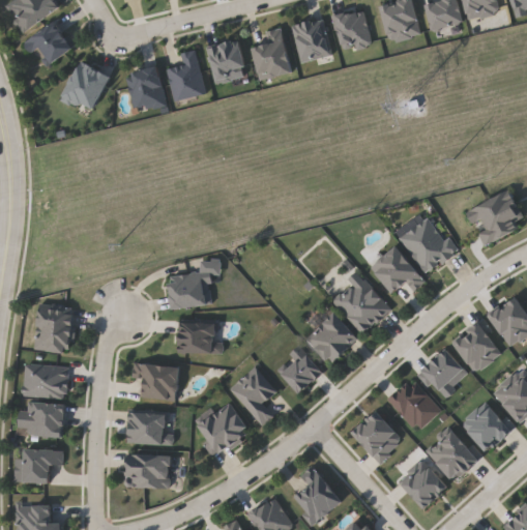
[(526,0),(526,9),(513,13),(509,0),(526,0)]
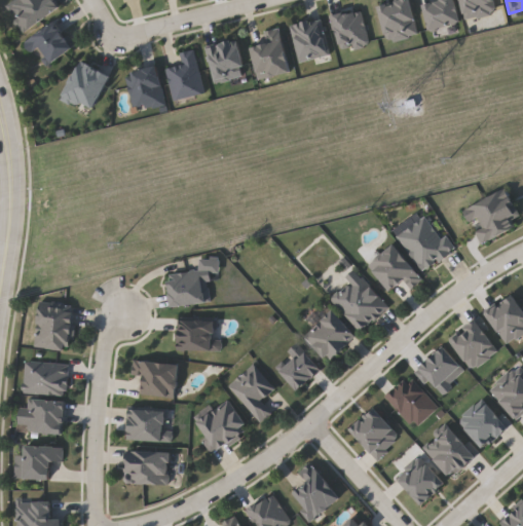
[(296,63),(289,26),(320,19),(327,57),(296,63)]
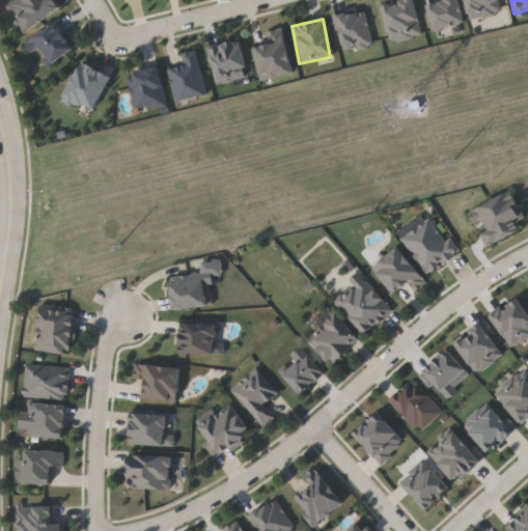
[(38,47),(29,54),(22,44),(53,21),(72,48),(50,63),(38,47)]
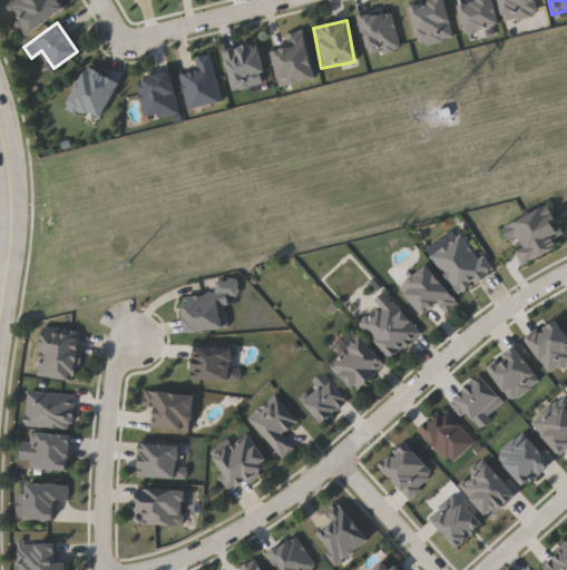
[(271,51),(289,48),(286,33),(302,30),(312,79),(279,87),(271,51)]
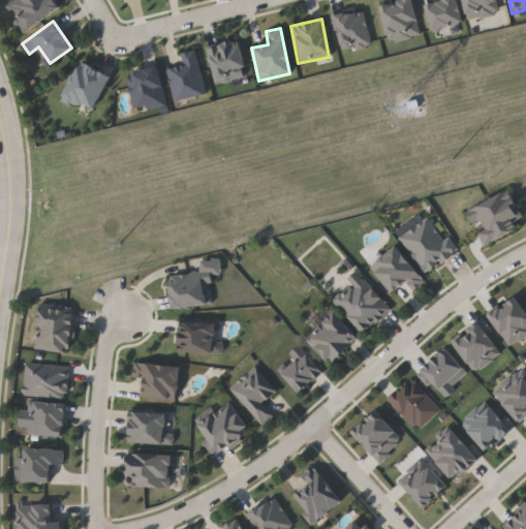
[(213,82),(206,47),(238,40),(244,76),(213,82)]
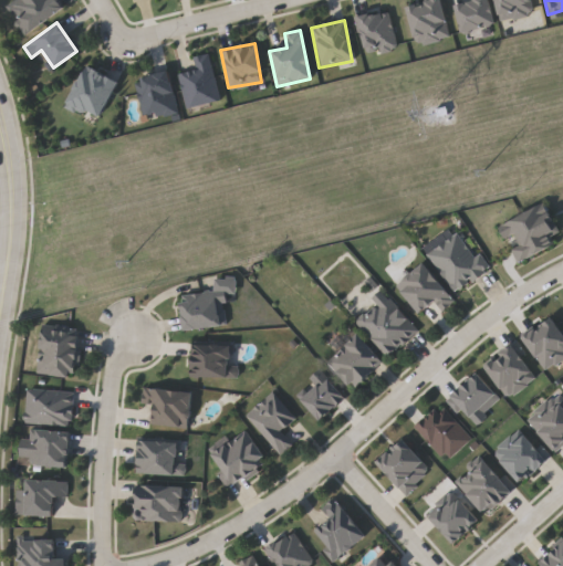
[(217,102),(185,108),(179,74),(195,71),(193,56),(209,53),(217,102)]
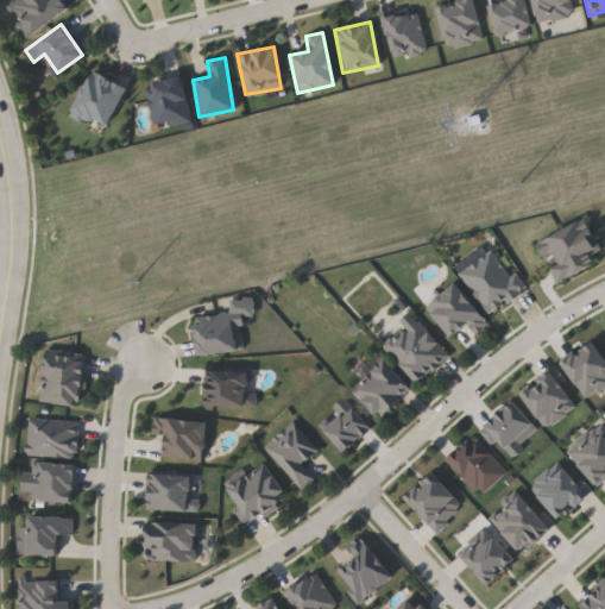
[(105,129),(70,113),(89,70),(124,86),(105,129)]
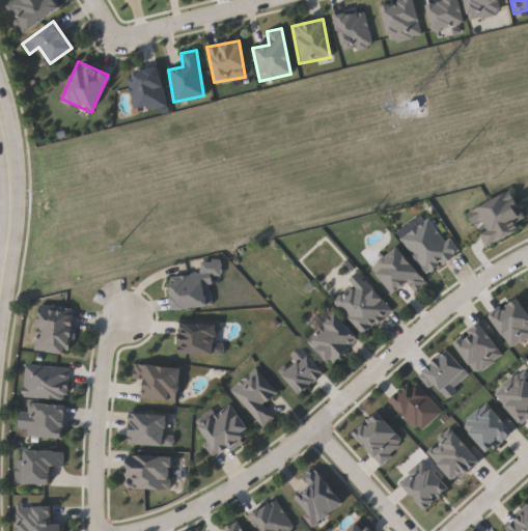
[(158,67),(165,104),(133,111),(126,74),(158,67)]
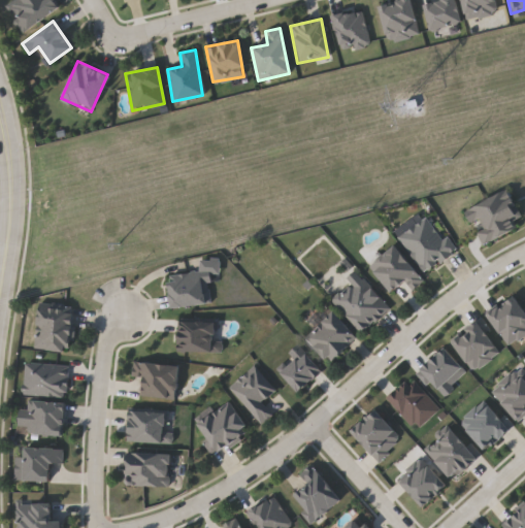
[(467,210),(482,244),(524,226),(511,192),(467,210)]
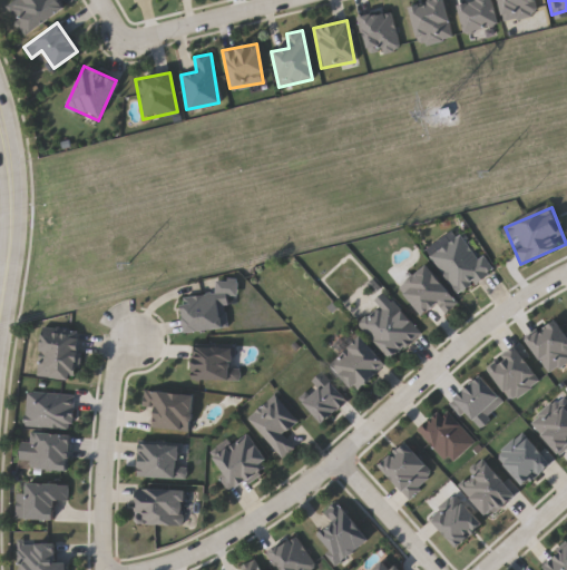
[(482,255),(492,272),(456,295),(429,254),(460,234),(477,259),(482,255)]
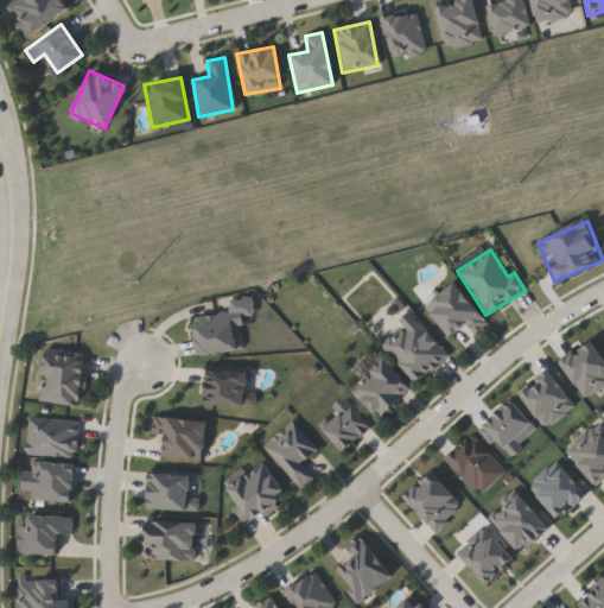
[(472,334),(464,324),(449,336),(425,306),(453,283),(487,322),(472,334)]
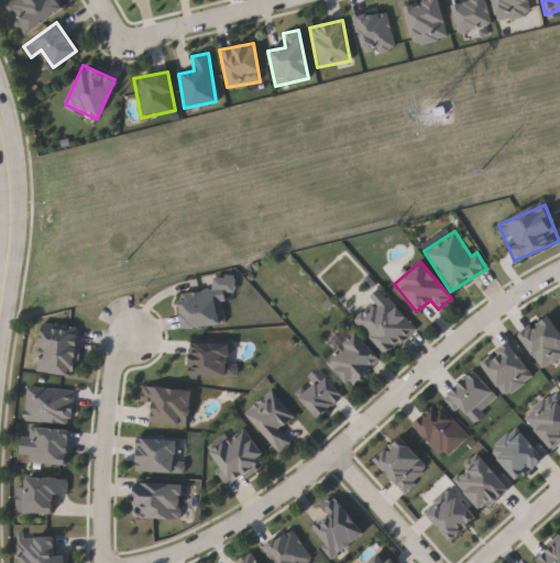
[(224,326),(182,328),(179,293),(212,290),(212,278),(233,276),(234,294),(222,294),(224,326)]
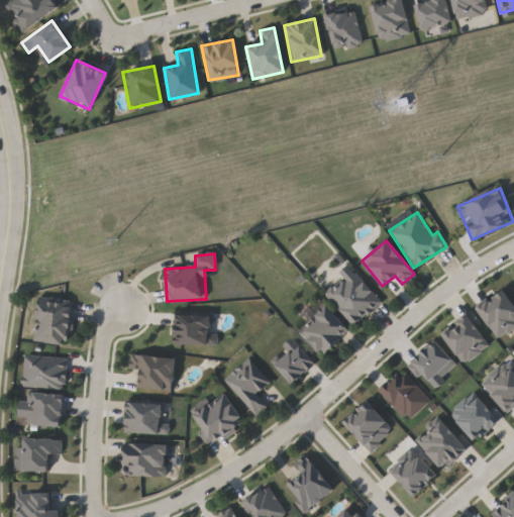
[(352,327),(325,295),(353,271),(381,302),(352,327)]
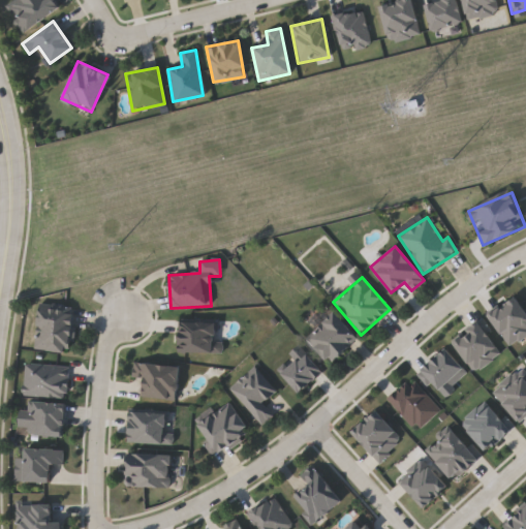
[(70,352),(34,349),(38,307),(74,310),(70,352)]
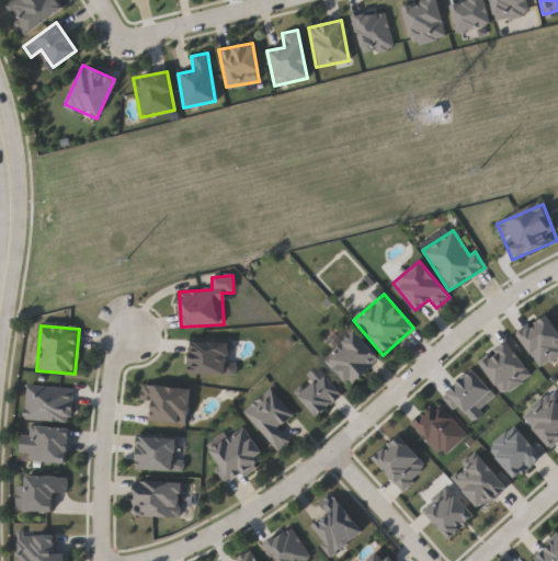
[(351,386),(321,357),(350,329),(379,357),(351,386)]
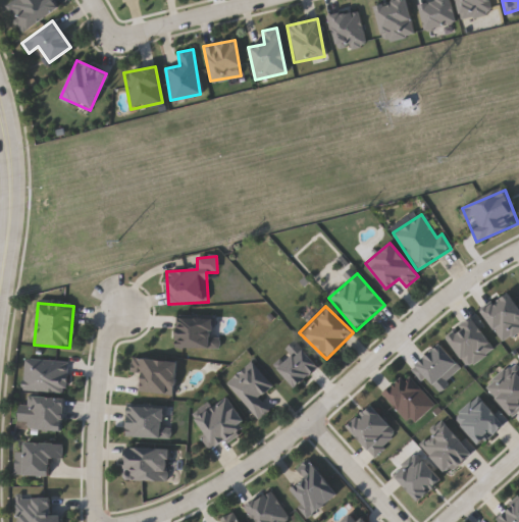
[(174,348),(175,315),(217,315),(216,348),(174,348)]
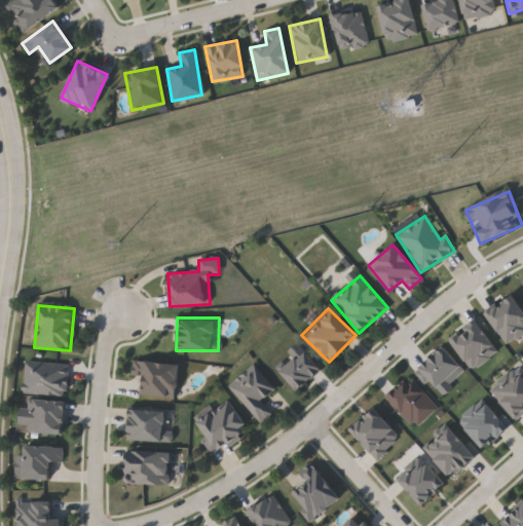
[(141,393),(143,375),(132,374),(133,360),(178,365),(175,397),(141,393)]
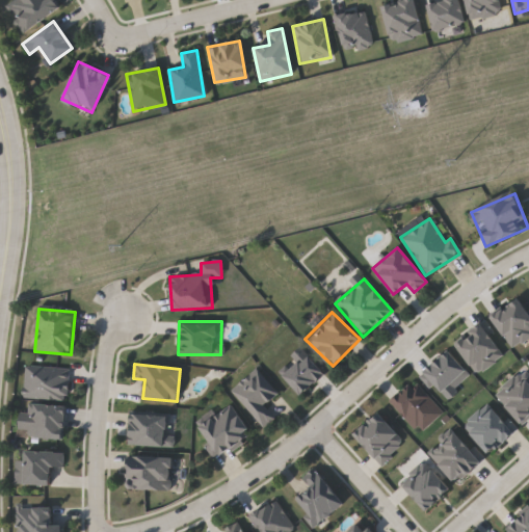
[(230,391),(256,369),(278,394),(263,406),(273,419),(262,428),(230,391)]
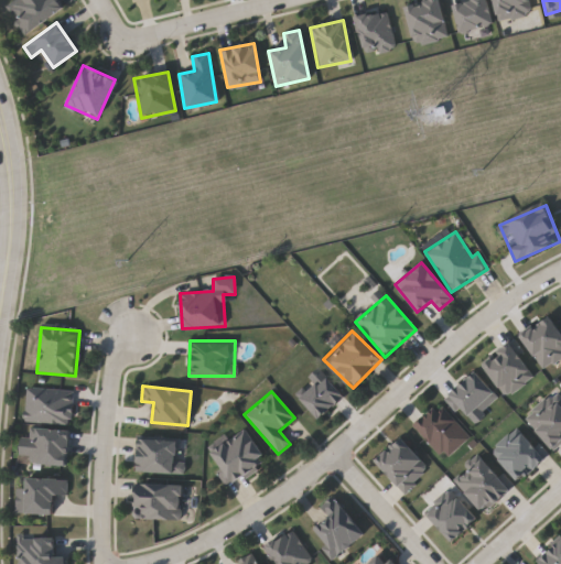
[(266,458),(230,485),(208,455),(244,429),(266,458)]
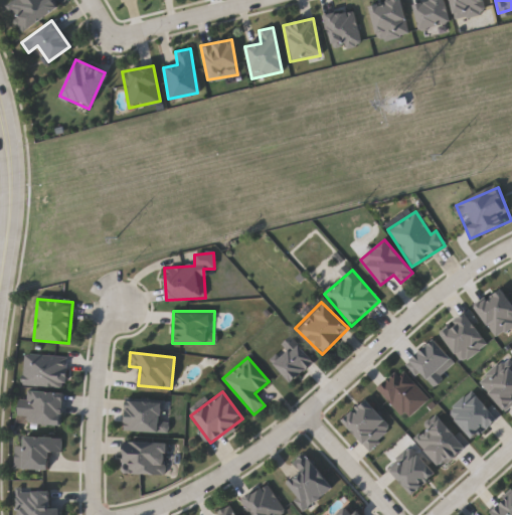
[(124,431),(125,398),(163,400),(162,433),(124,431)]
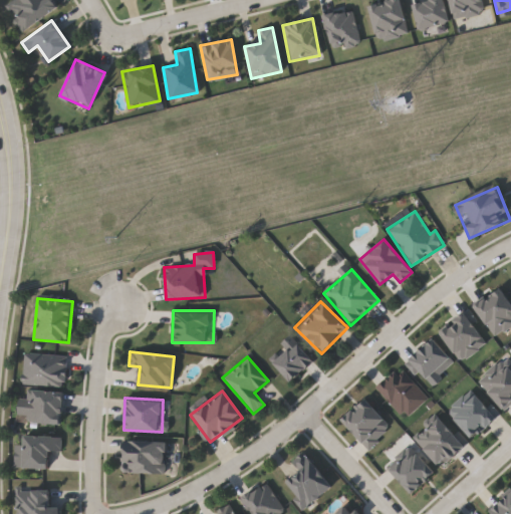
[(165,474),(122,473),(123,441),(166,442),(165,474)]
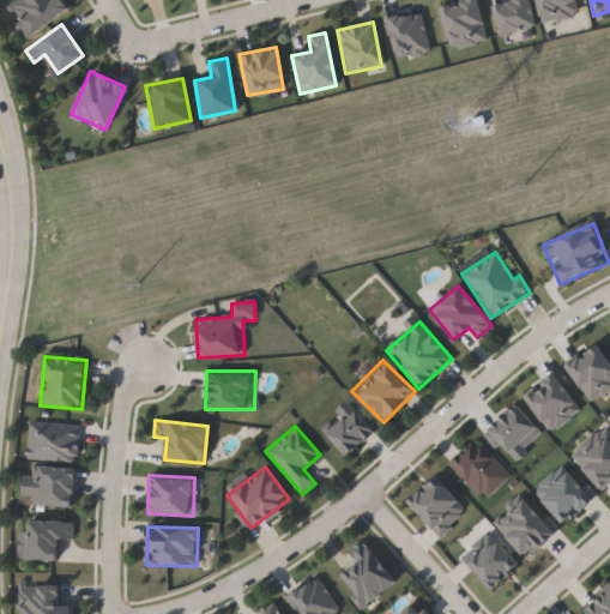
[(349,597),(356,593),(342,575),(355,564),(346,553),(363,540),(397,583),(360,612),(349,597)]
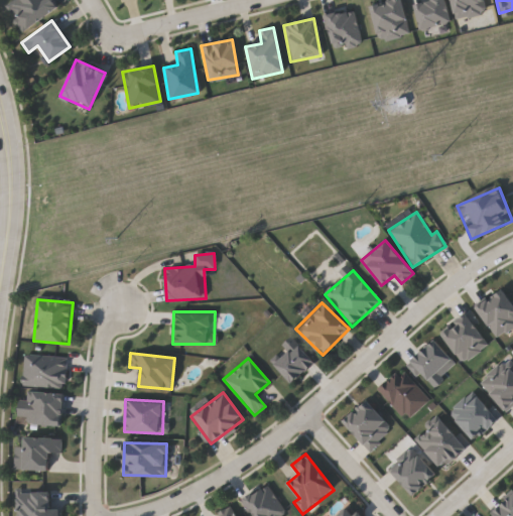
[(512,515),(493,515),(490,513),(512,491),(512,492),(512,515)]
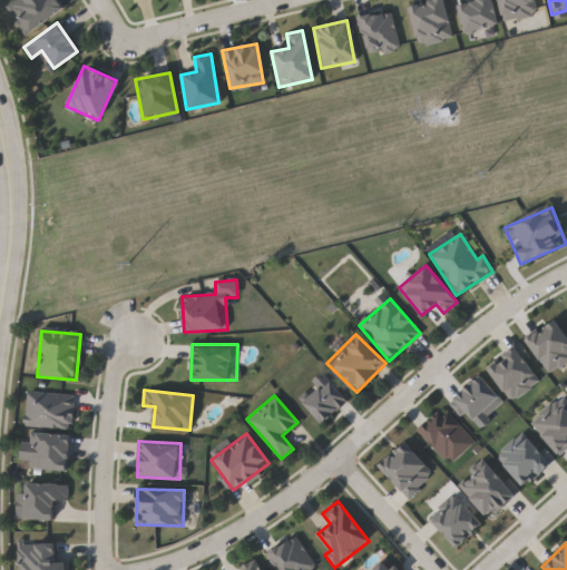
[(261,569),(242,569),(241,567),(256,559),(261,569)]
